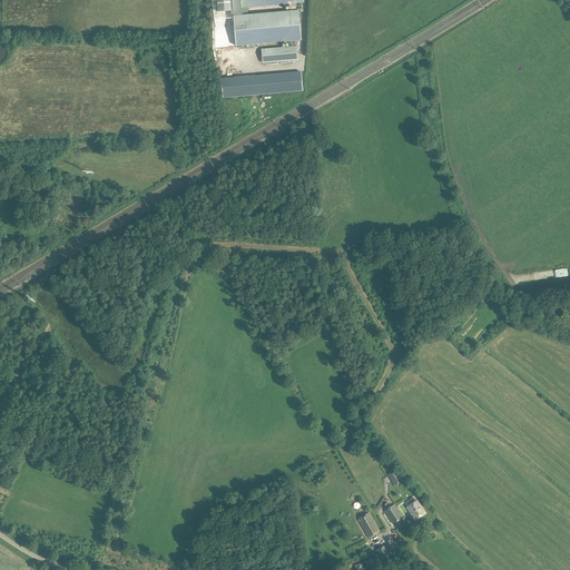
[(217,0),(218,12),(232,11),(231,0),(217,0)]
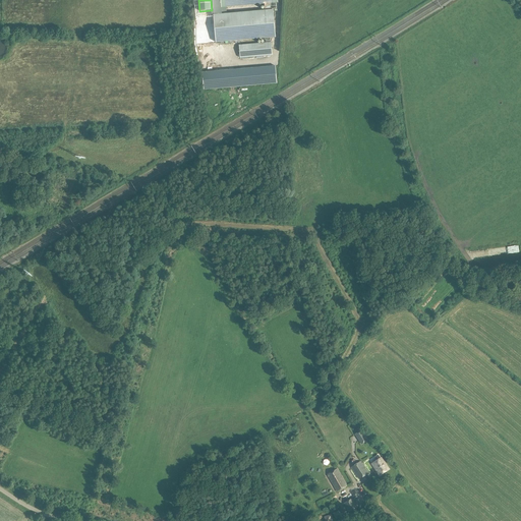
[(222,5),(221,0),(212,0),(214,9),(219,9),(219,5),(222,5)]
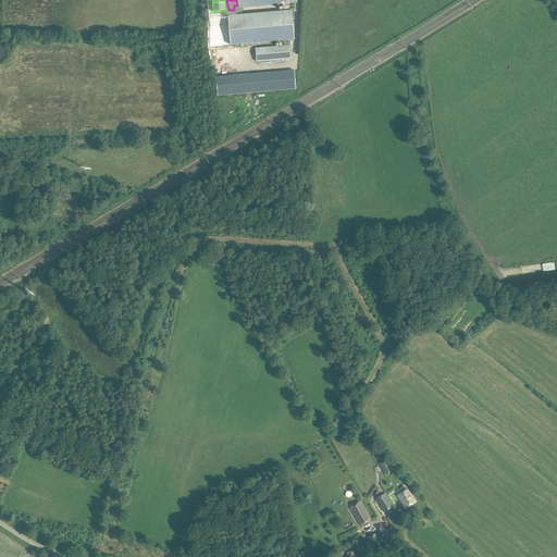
[(236,0),(237,5),(234,5),(234,10),(229,10),(229,16),(243,15),(242,8),(297,2),(296,0),(236,0)]
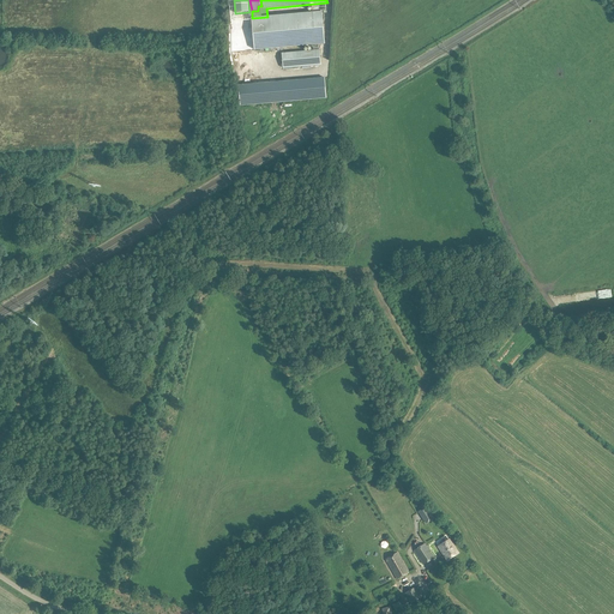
[(321,12),(268,17),(252,18),(256,50),(325,43),(321,12)]
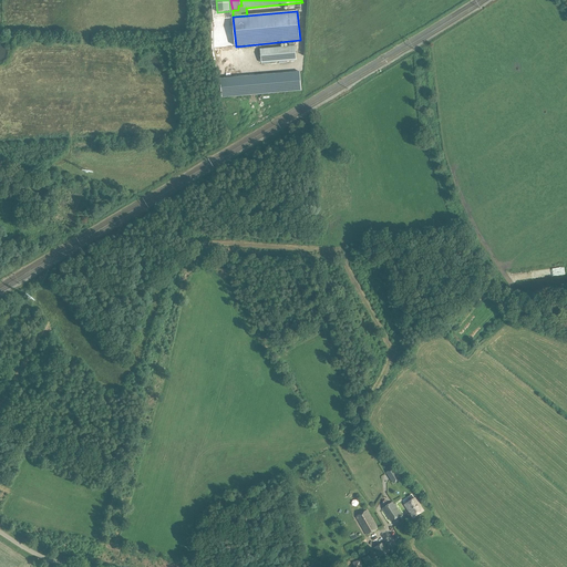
[(260,50),(263,63),(296,60),(295,47),(260,50)]
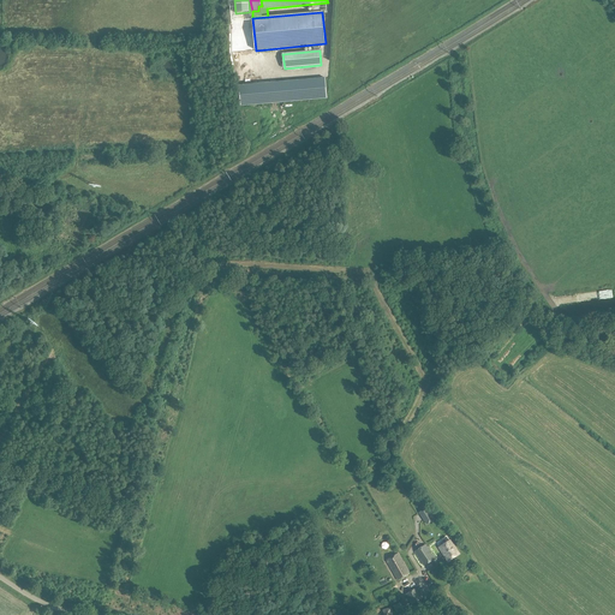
[(327,99),(326,78),(239,85),(242,106),(327,99)]
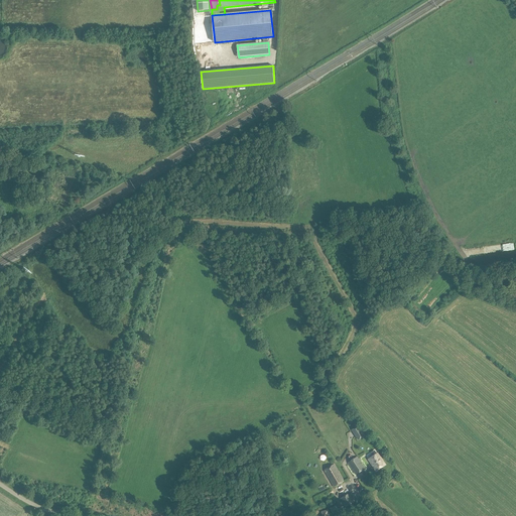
[(352,430),(359,440),(365,435),(358,425),(352,430)]
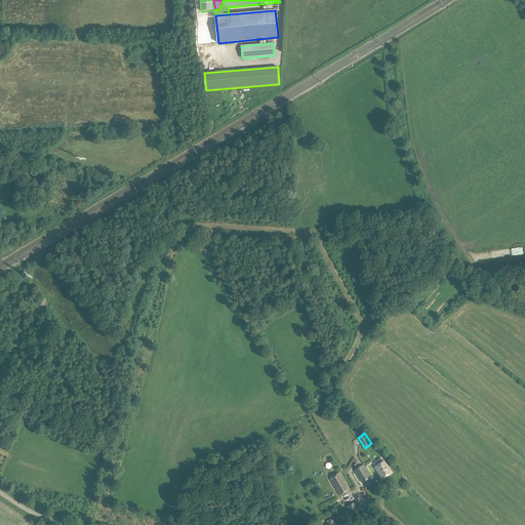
[(385,461),(375,468),(382,479),(392,473),(385,461)]
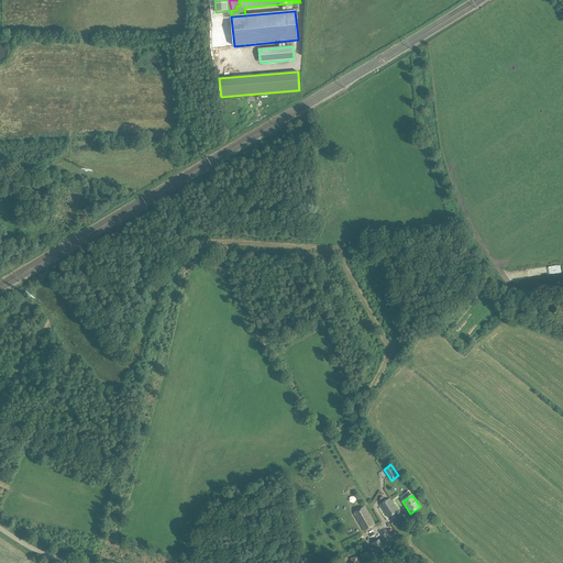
[(398,511),(389,498),(381,505),(388,518),(398,511)]
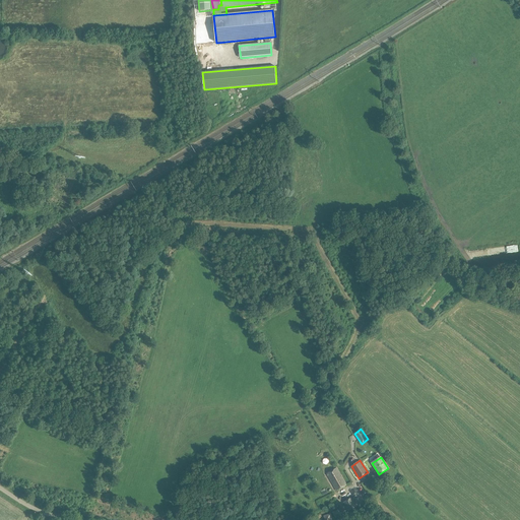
[(346,484),(337,468),(327,473),(336,491),(346,484)]
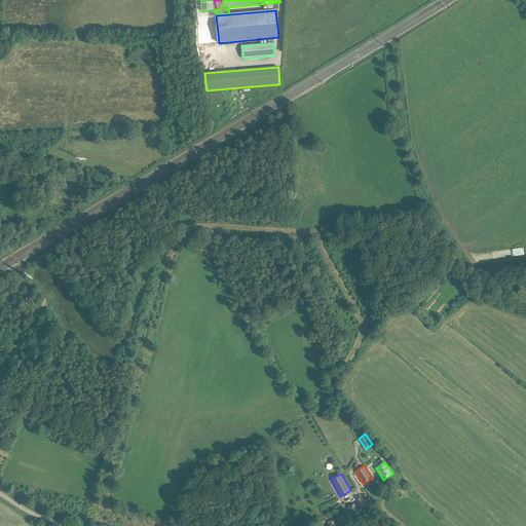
[(362,513),(355,503),(347,508),(352,517),(362,513)]
